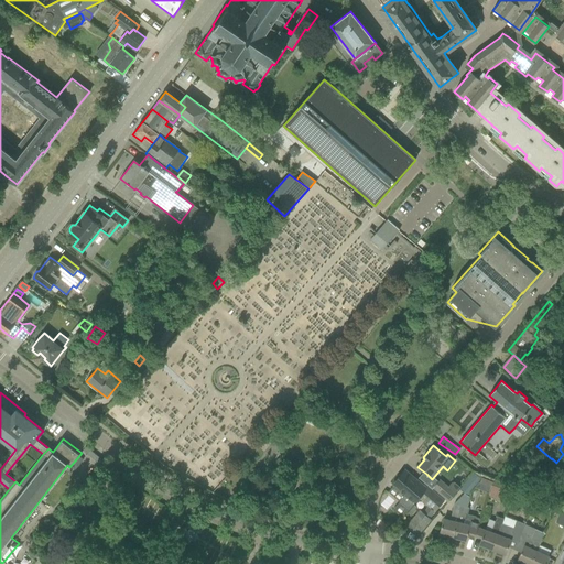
[(535,481),(543,489),(556,476),(554,475),(557,472),(552,467),(544,474),(543,473),(535,481)]
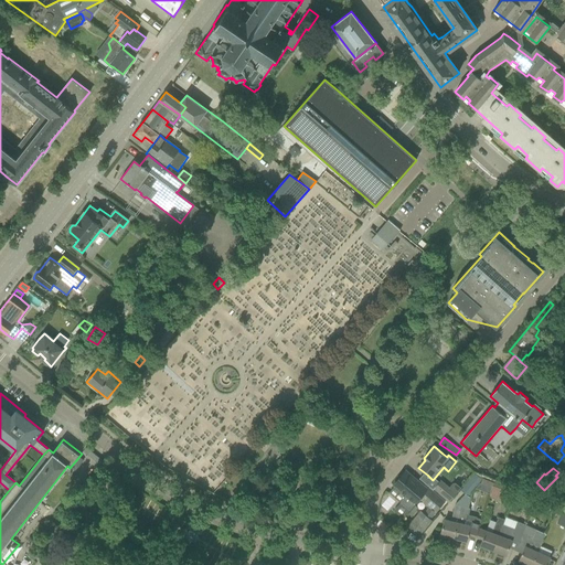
[(417,502),(419,499),(428,490),(405,471),(393,486),(406,496),(401,502),(411,510),(417,502)]
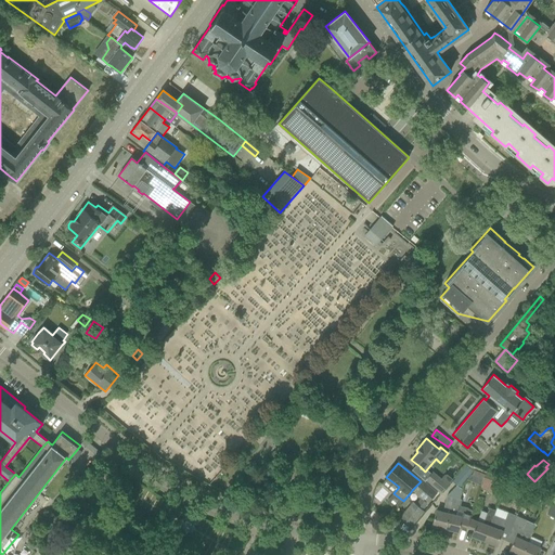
[(466,465),(452,482),(456,486),(461,488),(463,486),(474,470),(468,467),(466,465)]
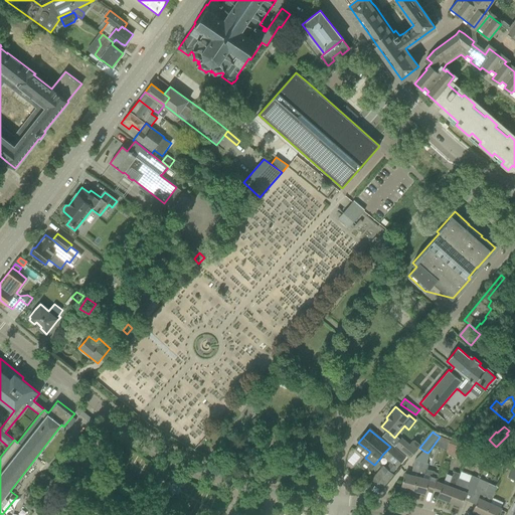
[(441,436),(439,441),(449,445),(450,440),(441,436)]
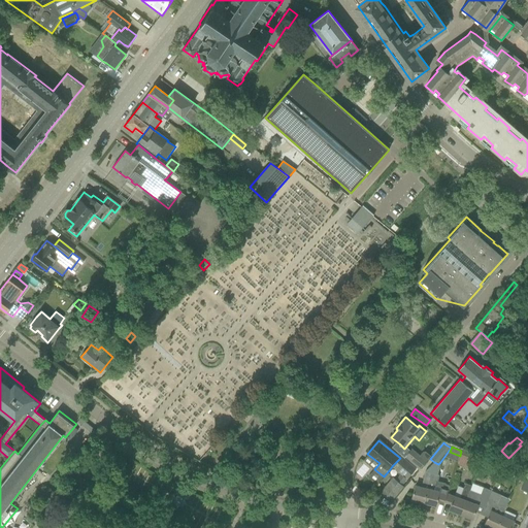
[(413,450),(405,458),(417,468),(420,470),(427,462),(413,450)]
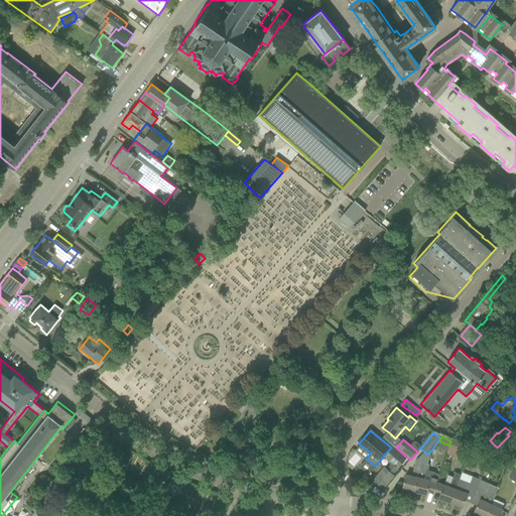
[(449,447),(447,454),(457,458),(462,444),(450,440),(449,445),(448,446),(449,447)]
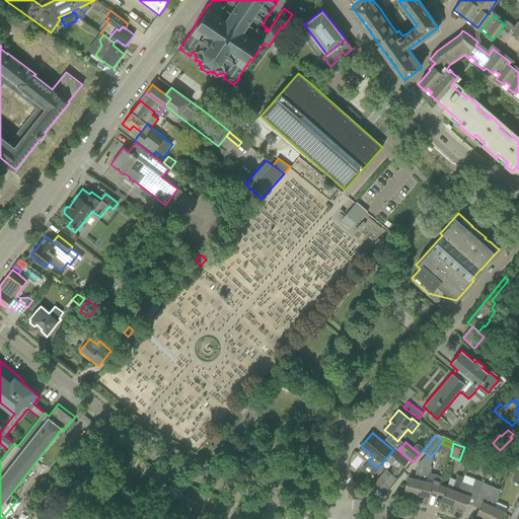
[(393,450),(385,458),(394,466),(400,471),(410,460),(398,450),(395,447),(393,450)]
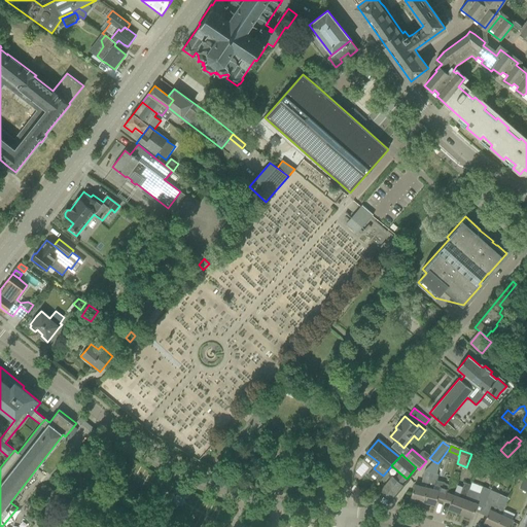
[(481,458),(478,465),(487,468),(489,461),(481,458)]
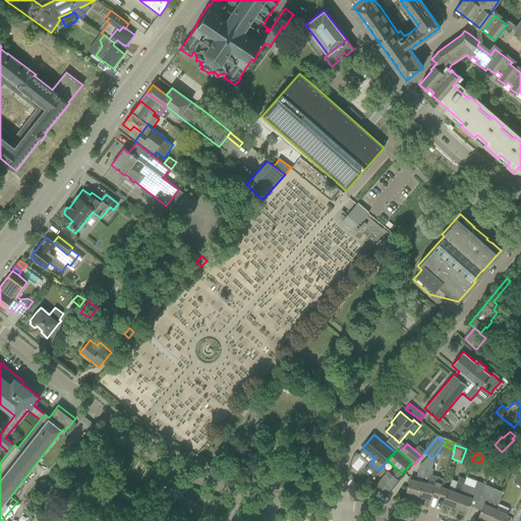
[(409,483),(406,493),(418,496),(425,467),(419,466),(416,479),(410,478),(409,483)]
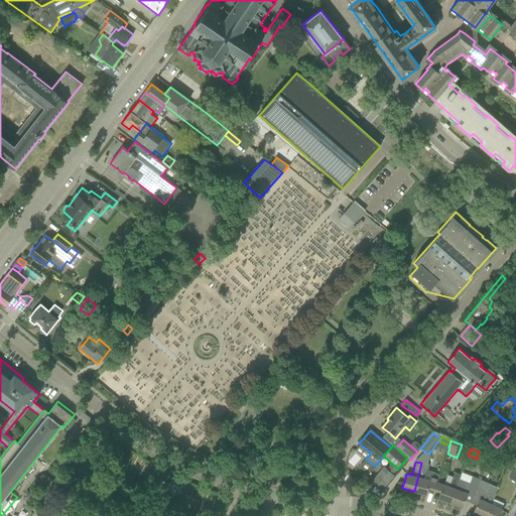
[(421,463),(414,491),(426,494),(428,487),(434,490),(437,482),(438,479),(439,475),(434,473),(428,472),(429,465),(428,464),(427,465),(421,463)]
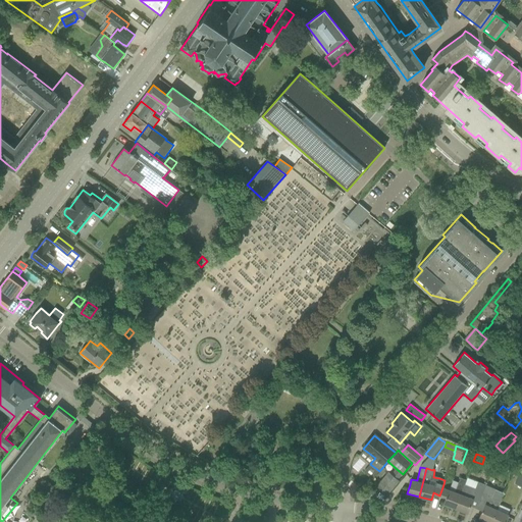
[(388,472),(383,478),(376,485),(383,491),(384,490),(387,493),(399,481),(398,480),(403,474),(397,469),(392,474),(388,472)]
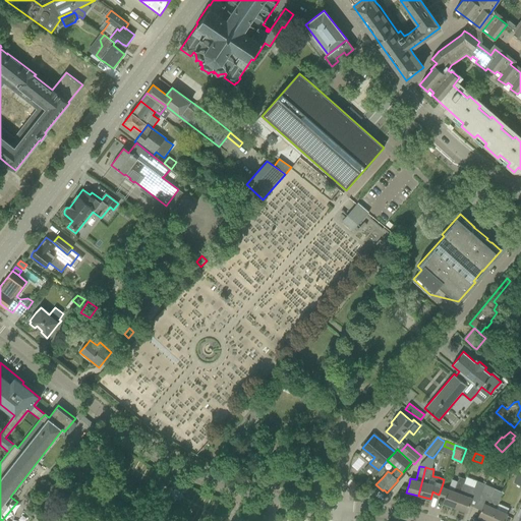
[(442,486),(439,495),(446,497),(443,503),(455,508),(464,482),(465,479),(459,477),(458,481),(452,479),(448,488),(442,486)]
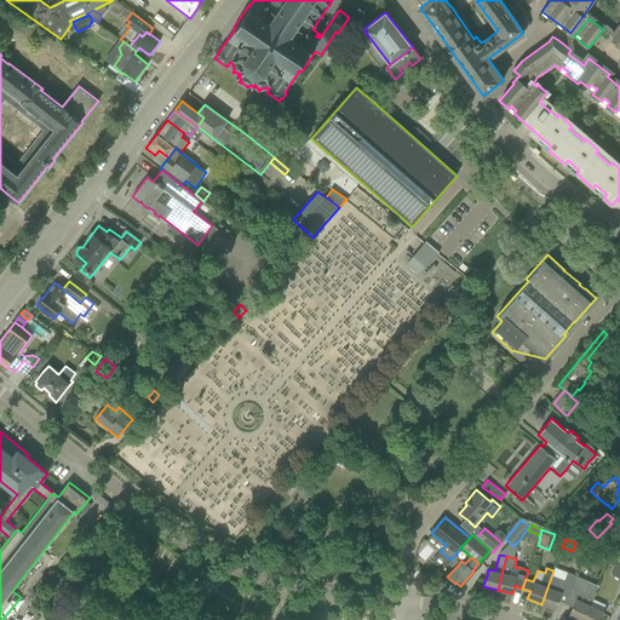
[(419,572),(413,578),(422,585),(428,578),(419,572)]
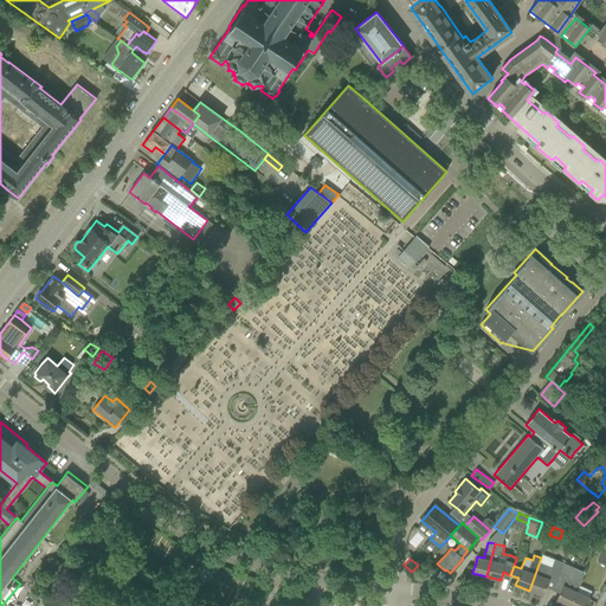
[(540,561),(529,591),(542,595),(549,577),(558,580),(563,563),(555,560),(553,566),(540,561)]
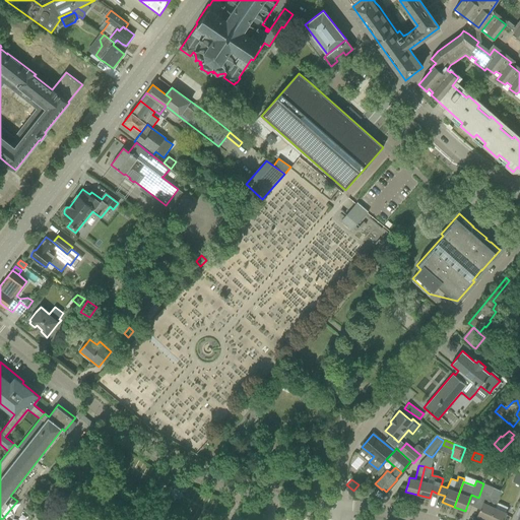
[(477,516),(486,519),(489,519),(495,508),(499,500),(490,496),(494,488),(483,483),(478,498),(477,500),(474,506),(480,509),(477,516)]
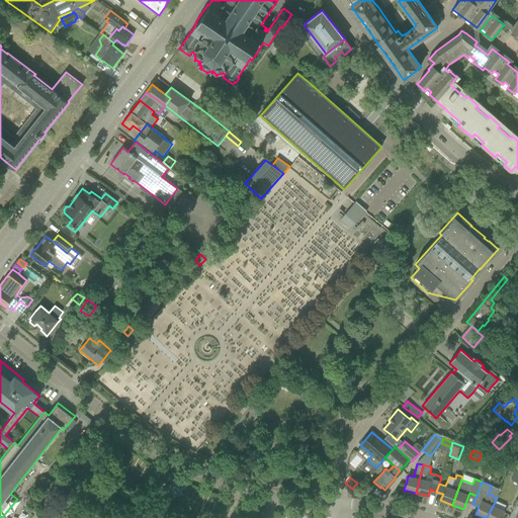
[(98,506),(91,510),(96,517),(103,513),(98,506)]
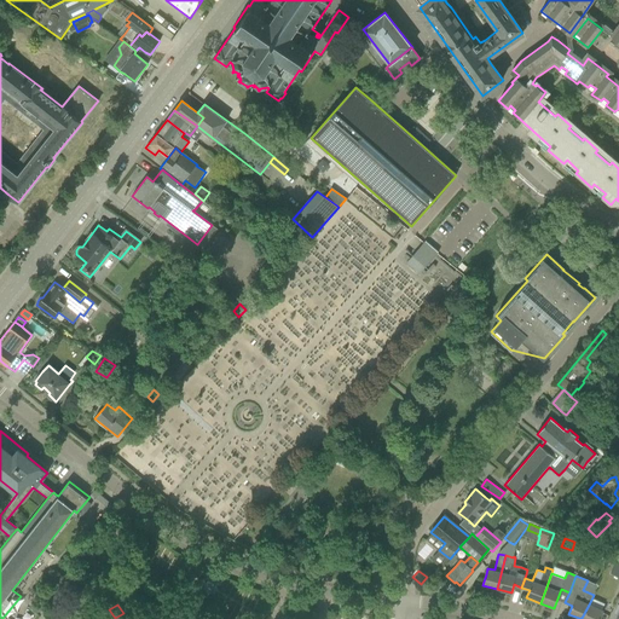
[(589,605),(582,618),(599,618),(602,611),(589,605)]
